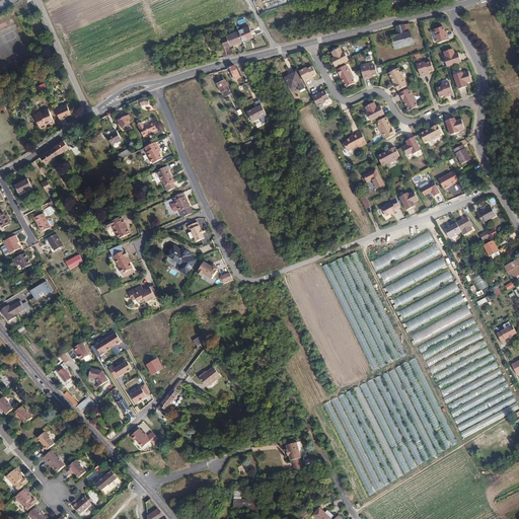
[(398,35),(392,38),(395,50),(414,45),(409,24),(396,28),(398,35)]
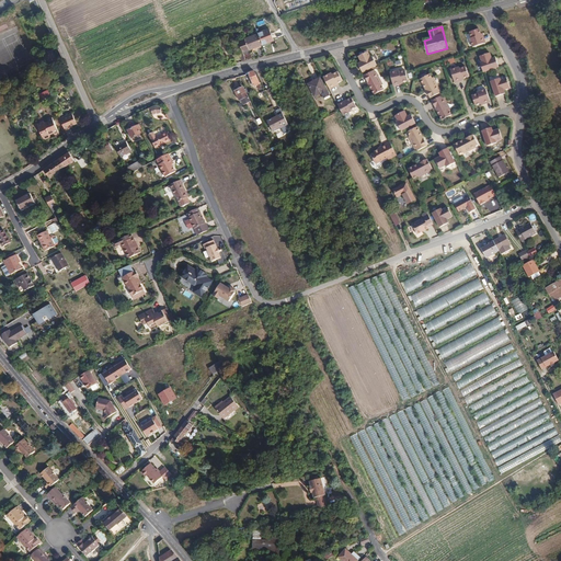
[(270,29),(259,33),(263,45),(274,41),(270,29)]
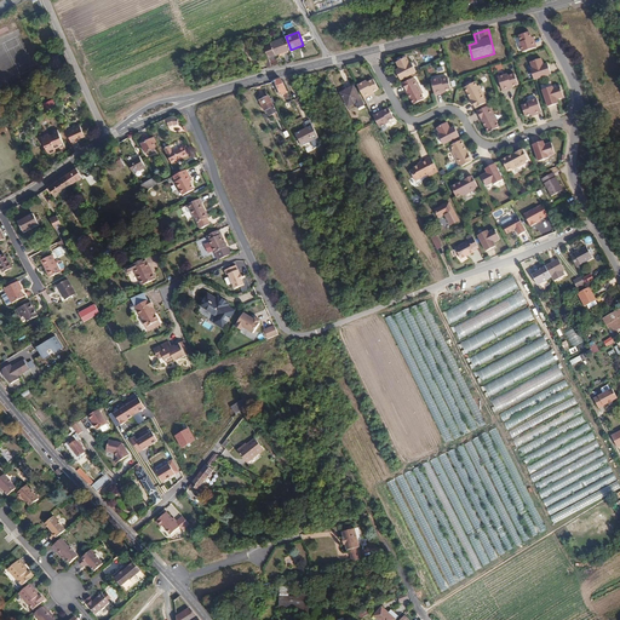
[(532,38),(529,32),(518,35),(521,42),(520,42),(522,52),(537,47),(534,39),(532,40),(532,38)]
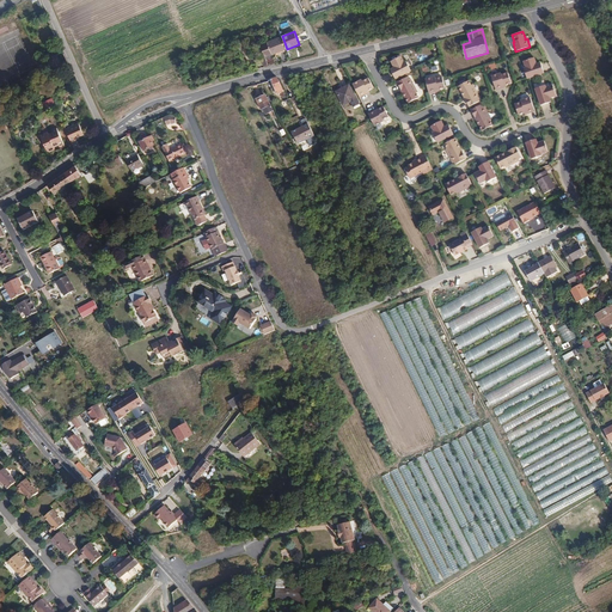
[(273,55),(286,49),(281,36),(267,42),(273,55)]
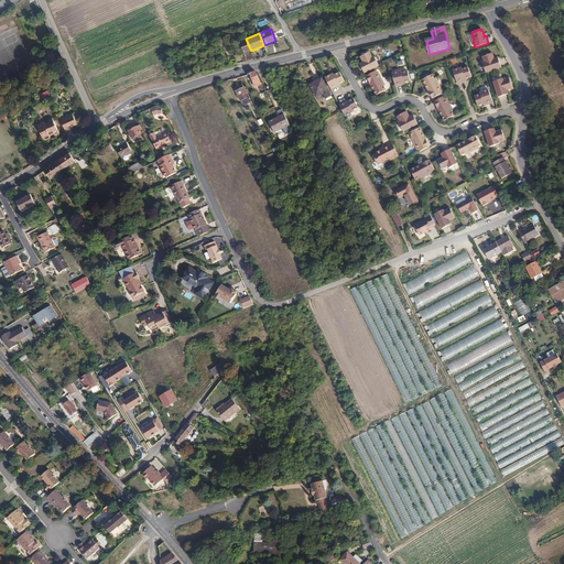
[(248,62),(255,58),(251,51),(246,39),(240,42),(245,53),(241,54),(245,62),(248,62)]
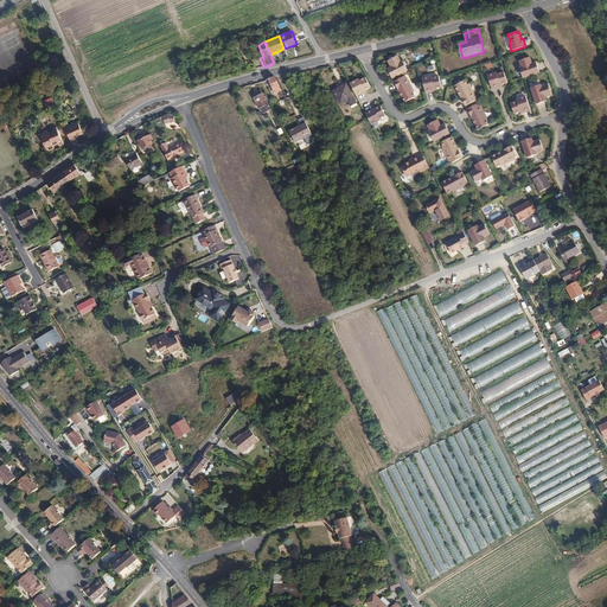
[(388,72),(393,80),(408,71),(402,62),(401,63),(397,57),(388,63),(391,71),(388,72)]
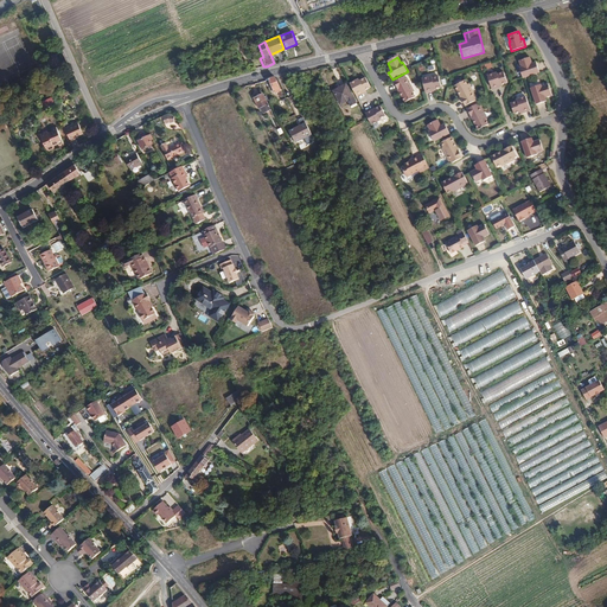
[(524,78),(540,72),(537,65),(534,66),(530,57),(519,61),(522,68),(519,69),(523,78),(524,78)]
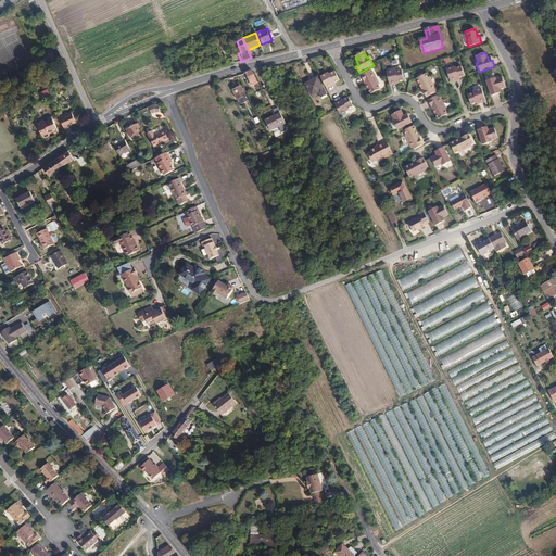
[(446,70),(451,81),(458,79),(457,78),(459,77),(465,75),(462,66),(455,68),(455,66),(446,70)]
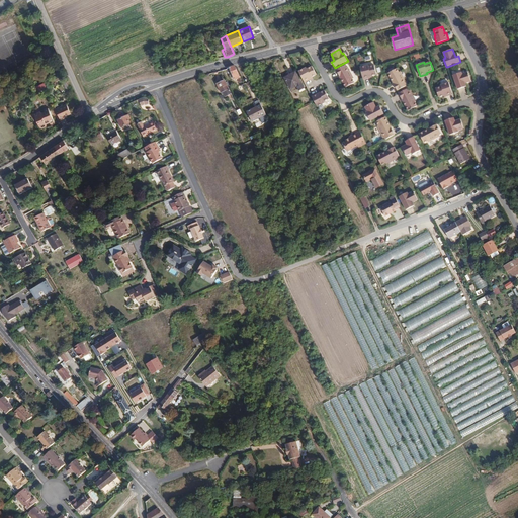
[(242,82),(236,67),(235,66),(230,68),(230,69),(235,80),(237,79),(239,83),(242,82)]
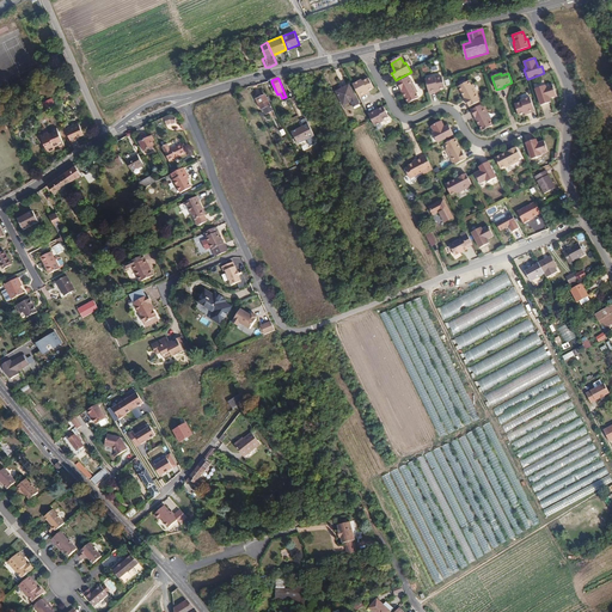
[(408,78),(397,84),(408,104),(418,99),(416,95),(417,93),(410,80),(409,80),(408,78)]
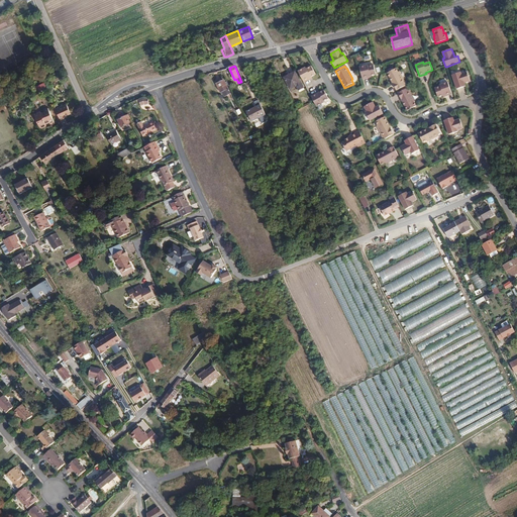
[(359,68),(363,80),(370,78),(370,77),(372,76),(376,75),(374,66),(368,67),(368,66),(359,68)]
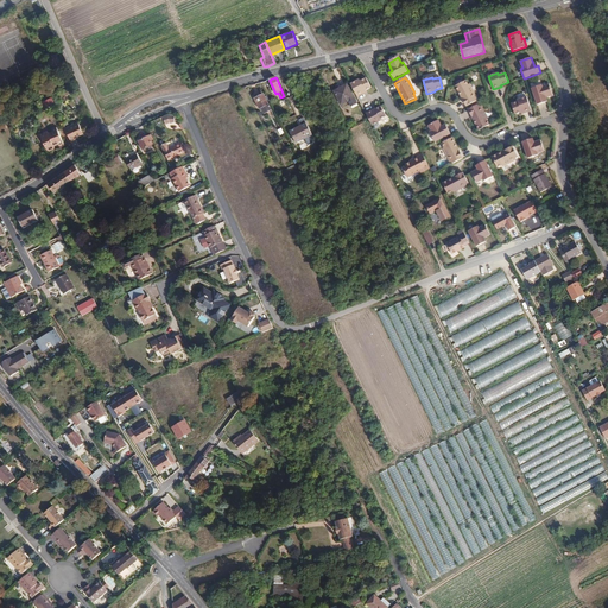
[(363,92),(365,92),(371,88),(366,78),(359,82),(359,80),(349,84),(356,97),(363,94),(363,92)]
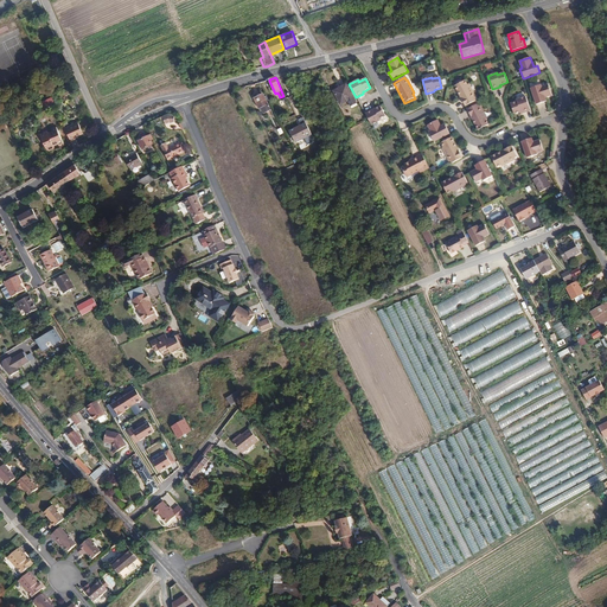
[(455,85),(466,107),(475,101),(474,98),(477,98),(470,84),(468,84),(465,81),(455,85)]
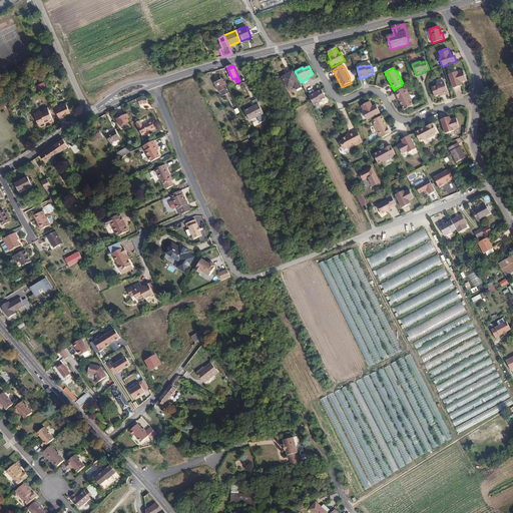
[(299,82),(293,71),(283,76),(289,87),(299,82)]
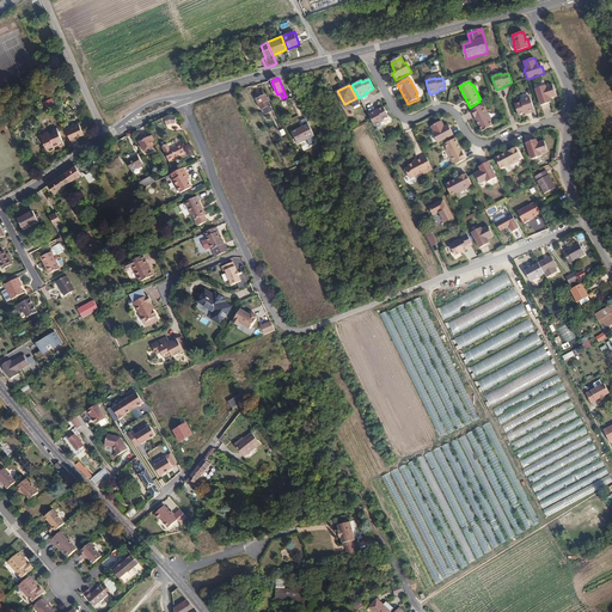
[(536,89),(542,106),(549,103),(548,99),(557,96),(554,85),(546,87),(545,86),(536,89)]
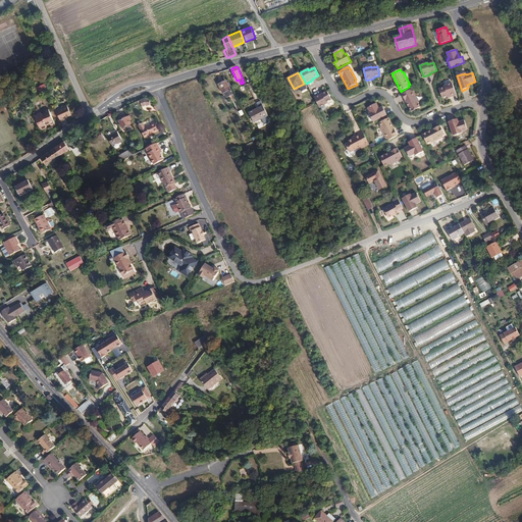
[(230,90),(226,82),(219,85),(223,94),(230,90)]
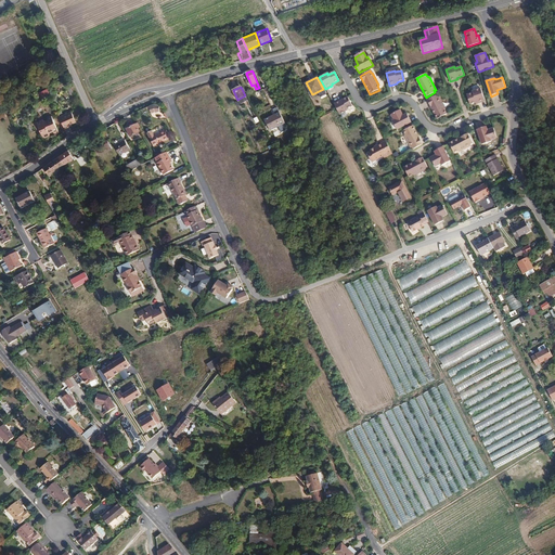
[(486,101),(481,89),(473,91),(473,93),(467,95),(470,104),(475,103),(477,102),(478,103),(486,101)]
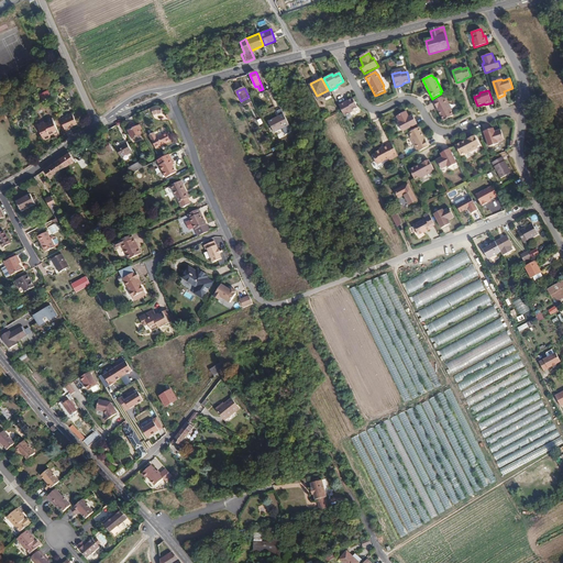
[(444,99),(443,97),(433,101),(443,121),(453,116),(451,111),(452,111),(445,98),(444,99)]
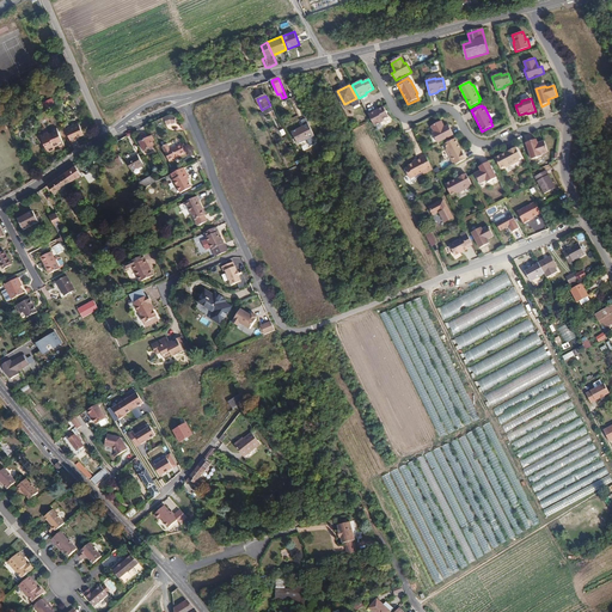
[(389,117),(383,108),(378,110),(375,111),(374,110),(367,114),(374,127),(383,122),(383,121),(389,117)]
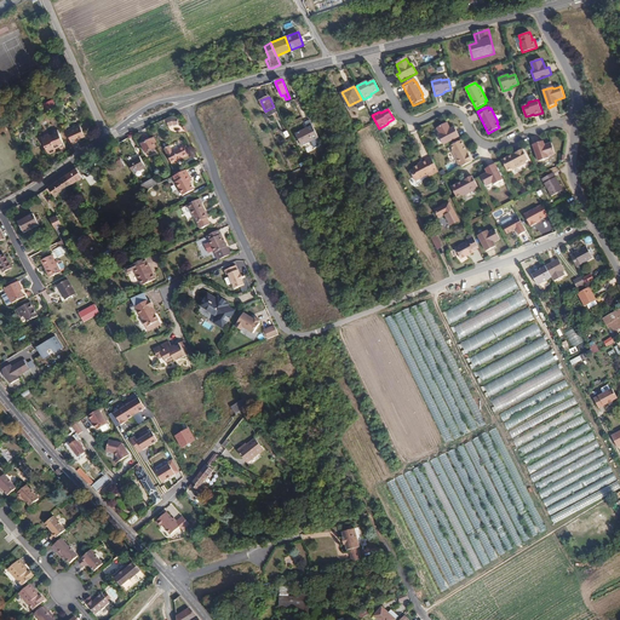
[(443,145),(459,137),(455,130),(452,131),(447,122),(437,128),(440,135),(438,136),(443,145)]
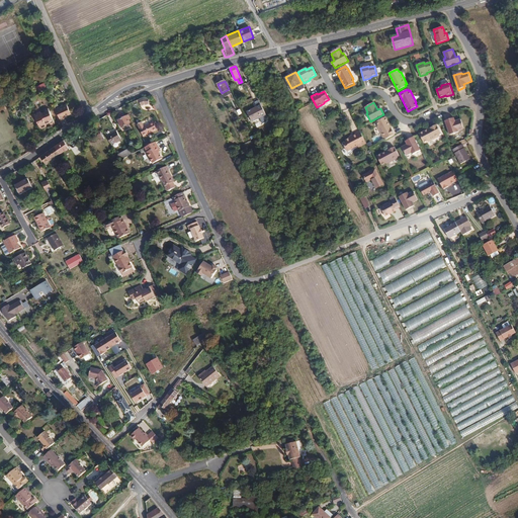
[(56,110),(61,121),(65,118),(64,117),(67,116),(71,114),(67,104),(56,110)]
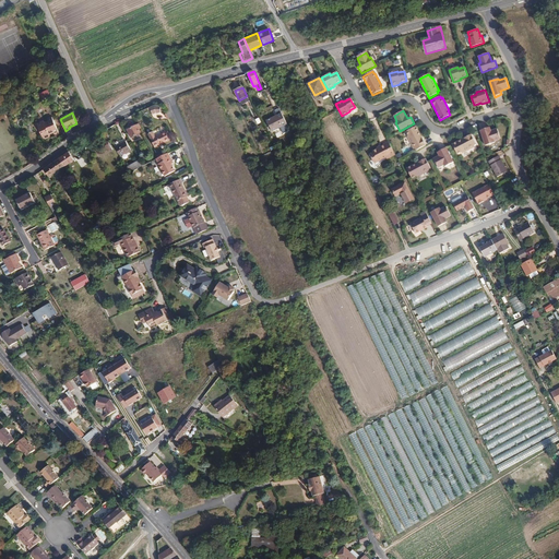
[(283,133),(289,130),(282,113),(266,120),(272,132),(281,129),(283,133)]
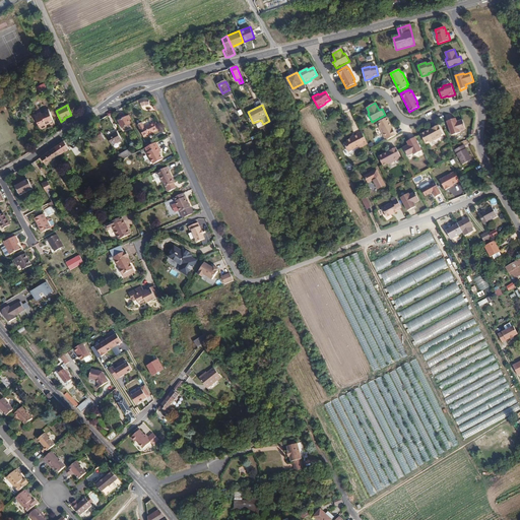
[(42,113),(36,116),(43,130),(49,127),(48,124),(51,122),(53,126),(57,124),(50,109),(46,111),(46,112),(42,114),(42,113)]
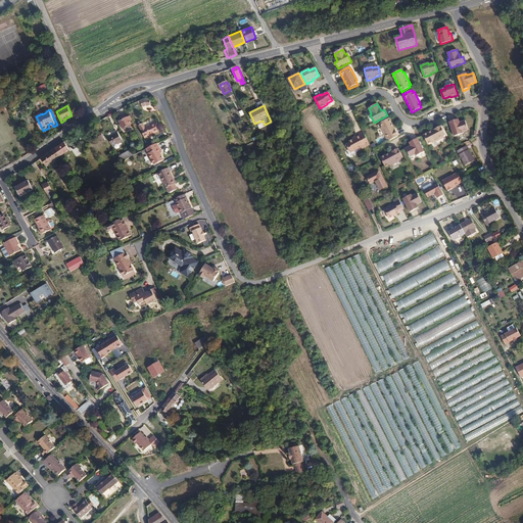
[(132,121),(130,116),(120,122),(123,129),(131,125),(130,122),(132,121)]
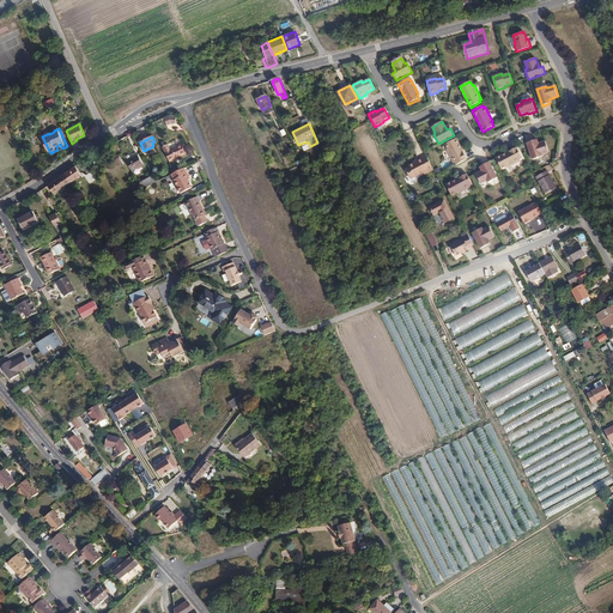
[(456,165),(467,159),(456,139),(445,144),(448,149),(447,150),(454,163),(455,163),(456,165)]
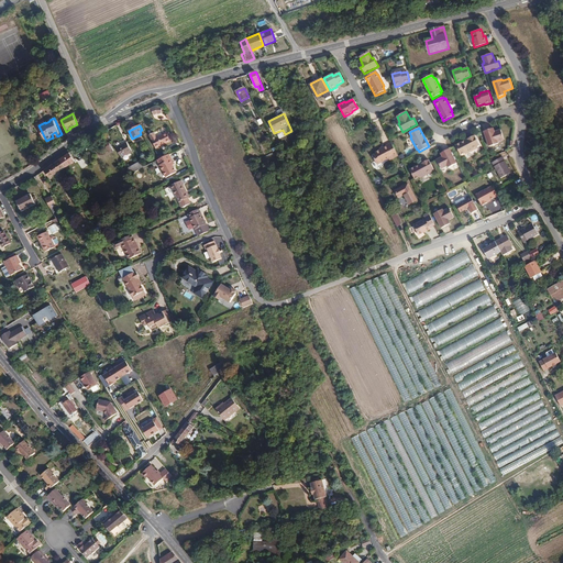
[(492,129),(485,132),(489,147),(499,144),(498,142),(505,141),(501,130),(493,133),(492,129)]
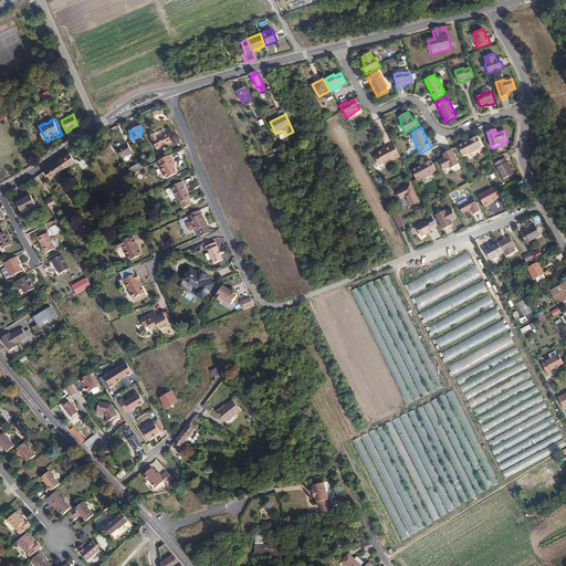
[(171,136),(169,133),(157,138),(155,134),(150,136),(156,149),(171,143),(169,137),(171,136)]
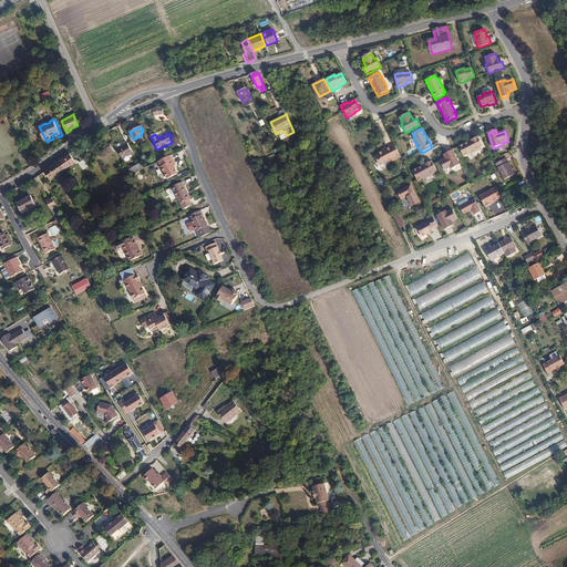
[(459,146),(464,156),(468,154),(468,155),(482,148),(481,147),(483,146),(478,136),(459,146)]
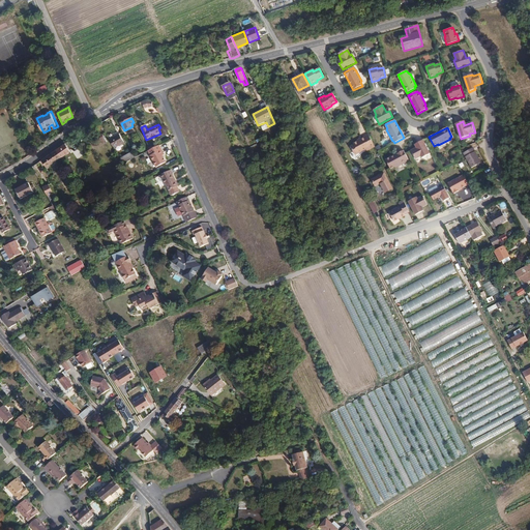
[(374,146),(367,133),(359,138),(359,139),(353,143),(353,144),(350,146),(354,154),(365,148),(365,150),(374,146)]
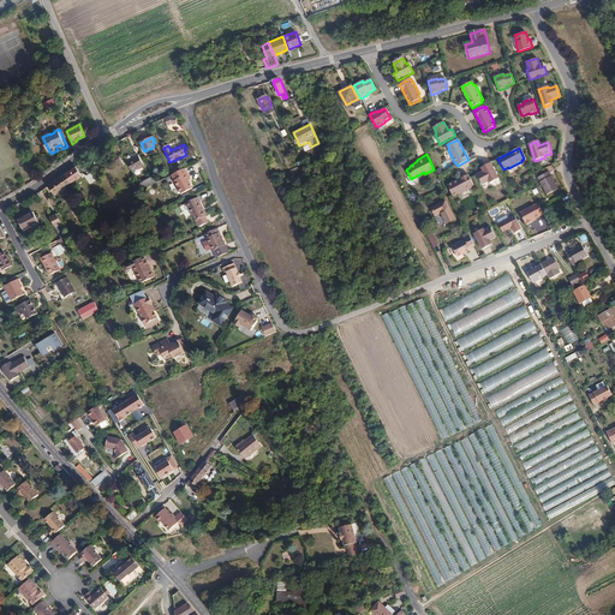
[(137,155),(126,161),(132,172),(143,166),(137,155)]
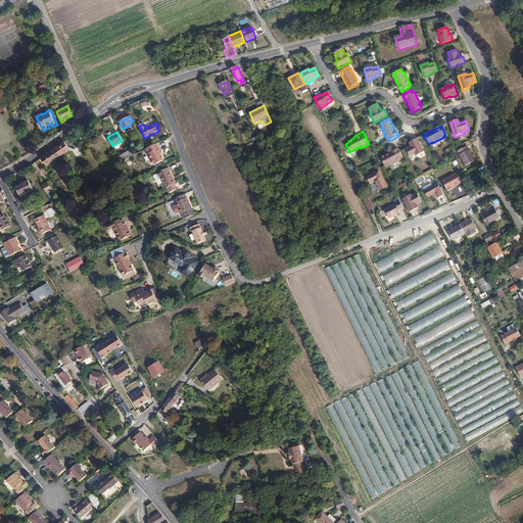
[(425,151),(418,138),(411,142),(413,145),(406,149),(411,157),(416,154),(417,156),(425,151)]
